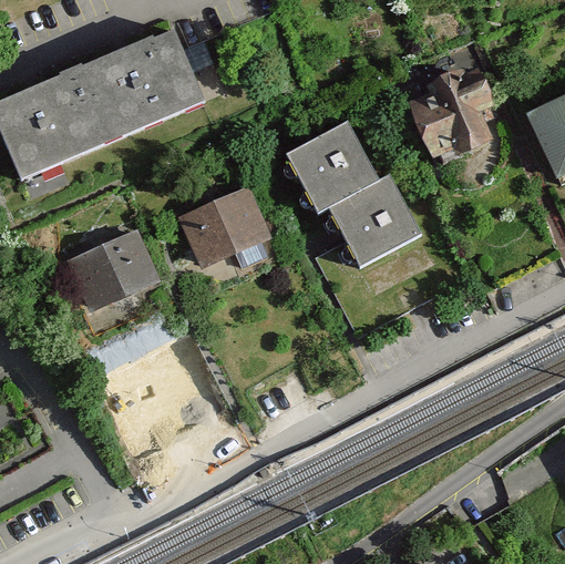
[(177,32),(0,104),(0,123),(23,180),(207,104),(177,32)]
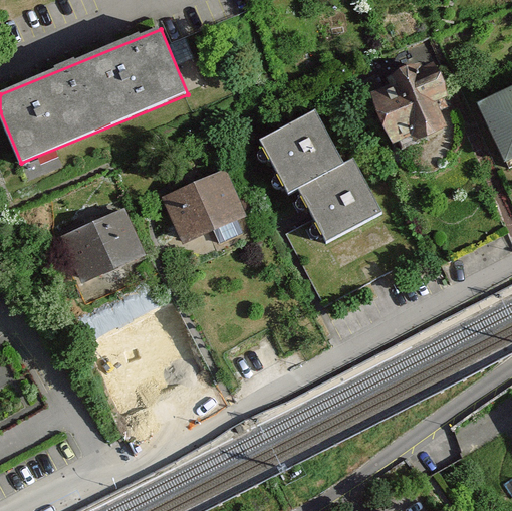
[(370,87),(399,149),(450,124),(440,102),(457,95),(439,56),(417,66),(412,55),(380,69),(386,80),(370,87)]
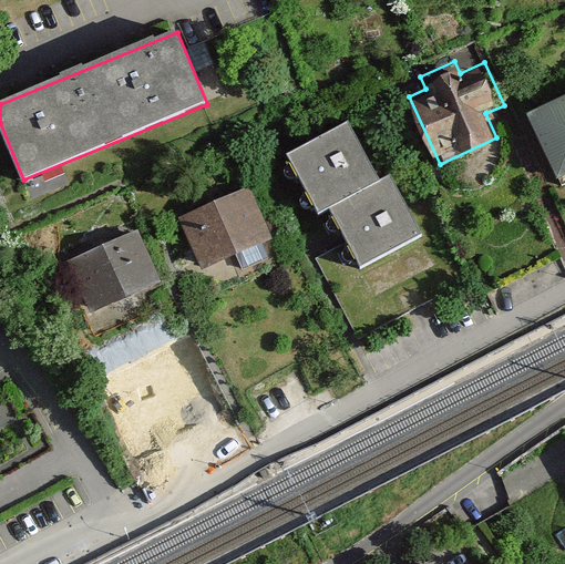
[(560,173),(564,170),(564,95),(531,113),(560,173)]
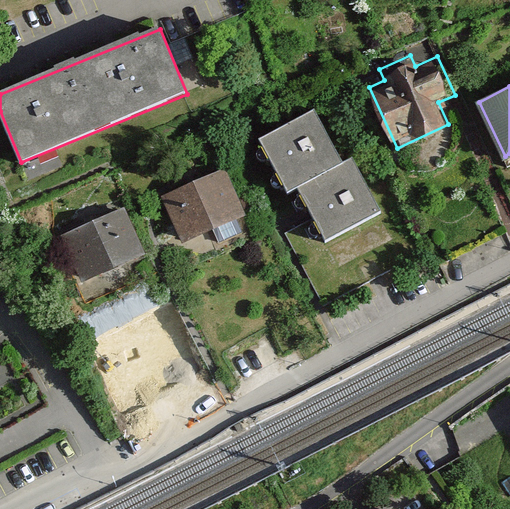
[(312,107),(253,140),(284,193),(294,187),(342,160),(312,107)]
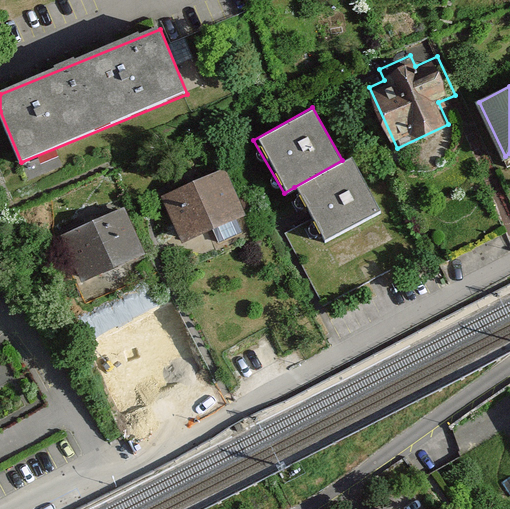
[(342,160),(294,187),(326,243),(381,211),(349,156),(342,160)]
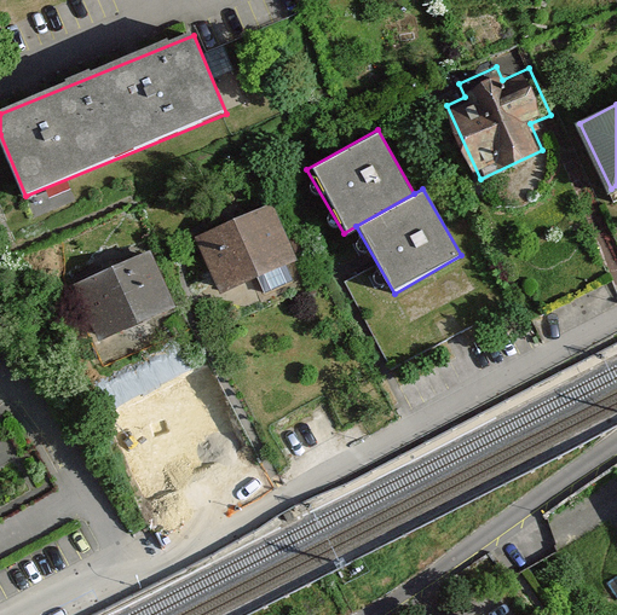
[(274,204),(196,237),(220,293),(298,260),(274,204)]
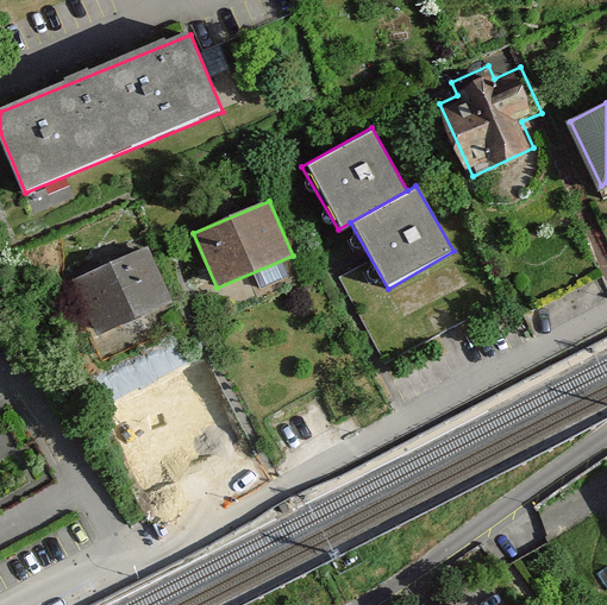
[(150,245),(77,278),(105,338),(177,304),(150,245)]
